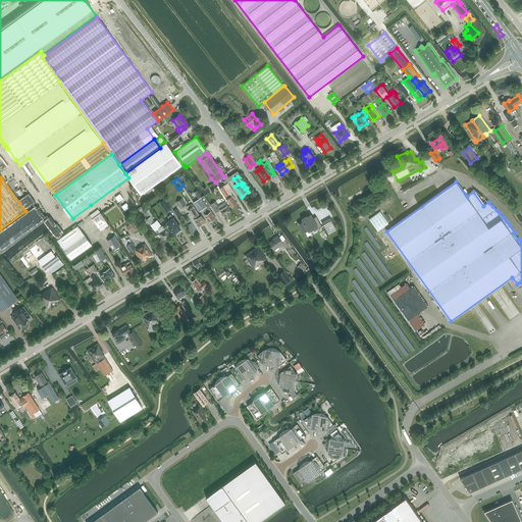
[(230,207),(237,203),(235,200),(235,199),(232,195),(230,197),(229,194),(233,192),(227,183),(219,189),(230,207)]
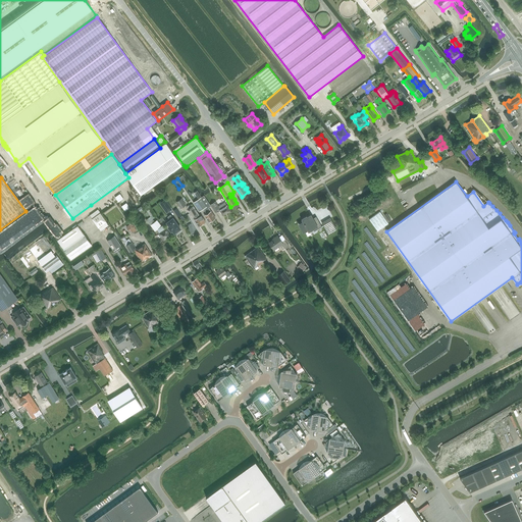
[(129,189),(135,199),(139,197),(133,187),(129,189)]
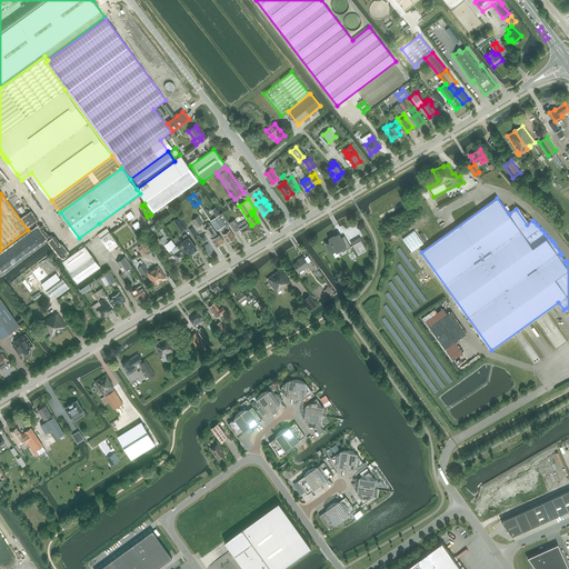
[(138,208),(132,211),(139,221),(145,218),(138,208)]
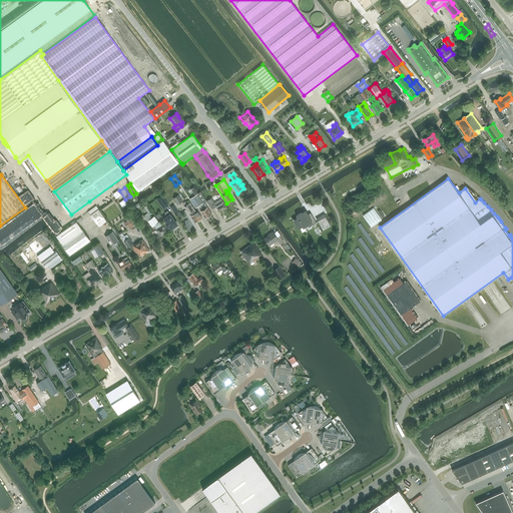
[(117,190),(113,193),(116,198),(121,194),(117,190)]
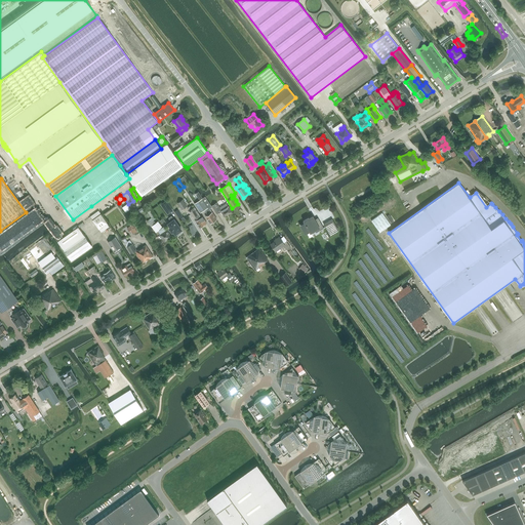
[(182,210),(187,206),(183,200),(180,197),(175,200),(177,203),(182,210)]
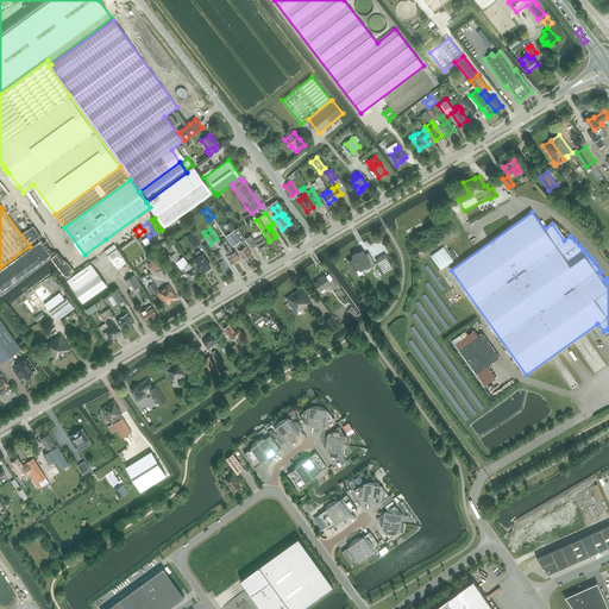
[(244,259),(251,255),(243,243),(246,240),(238,228),(226,236),(233,246),(237,244),(242,250),(238,251),(244,259)]
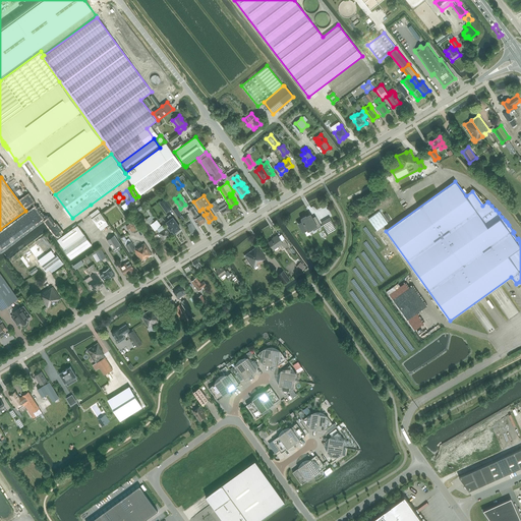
[(171,209),(165,199),(160,204),(167,213),(171,209)]
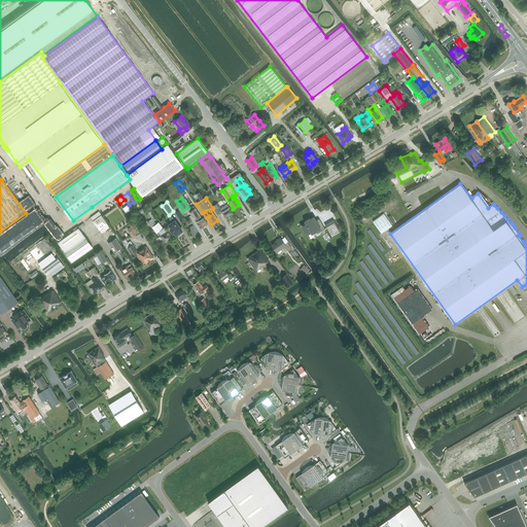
[(227,204),(221,208),(218,203),(213,206),(218,215),(221,212),(224,217),(233,213),(230,207),(229,207),(227,204)]
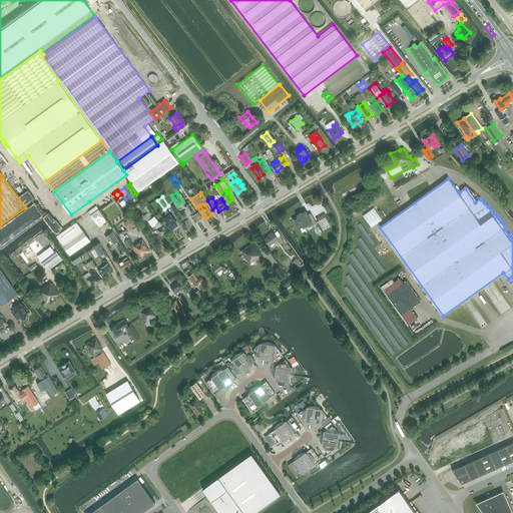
[(124,199),(119,202),(123,207),(127,204),(124,199)]
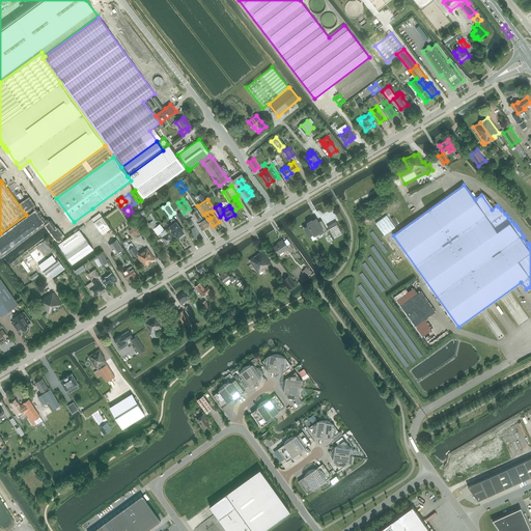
[(189,211),(197,222),(202,219),(196,208),(194,211),(192,208),(189,211)]
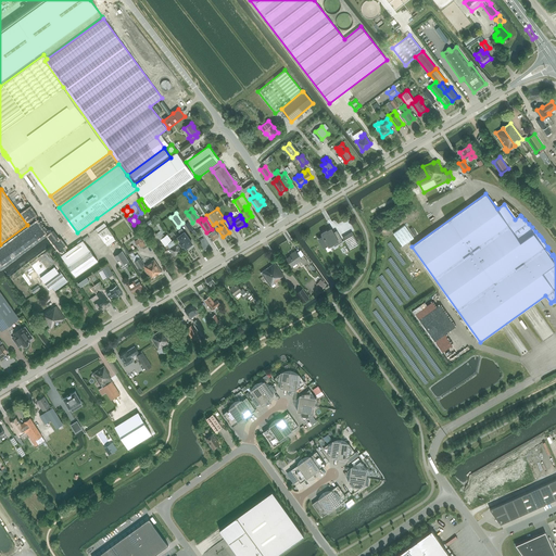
[(413,239),(404,226),(393,234),(402,247),(413,239)]
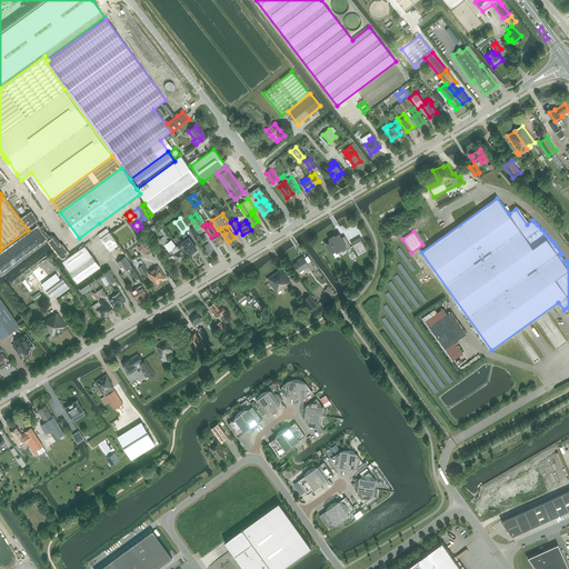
[(100,239),(107,248),(116,241),(109,232),(100,239)]
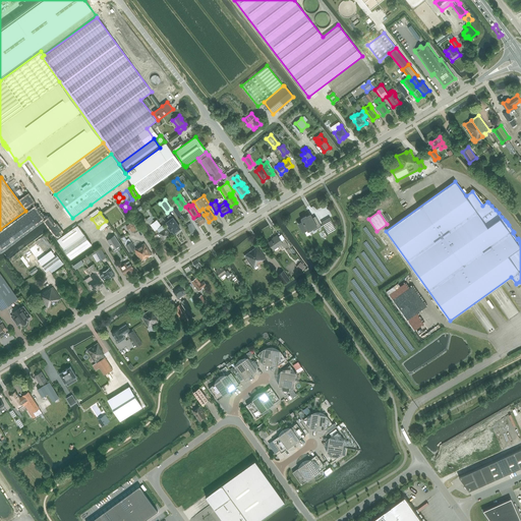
[(198,215),(193,218),(198,226),(204,223),(206,222),(200,215),(199,216),(198,215)]
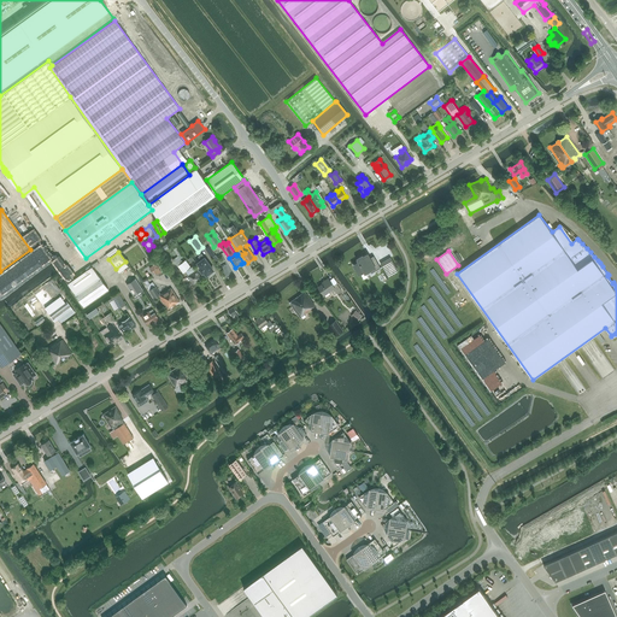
[(362,257),(358,259),(358,260),(360,264),(359,264),(360,265),(356,268),(359,274),(364,271),(365,272),(374,268),(376,270),(381,268),(375,258),(371,260),(368,254),(363,258),(362,257)]
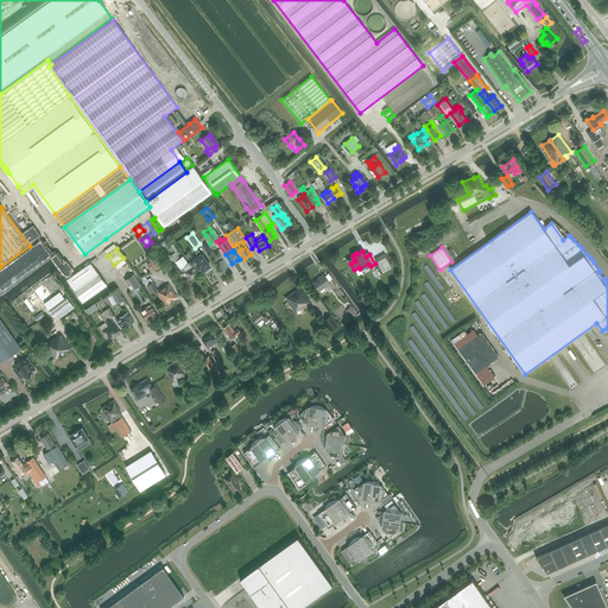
[(209,267),(210,266),(202,254),(195,259),(198,264),(196,265),(200,268),(201,267),(203,271),(204,270),(206,271),(210,268),(209,267)]
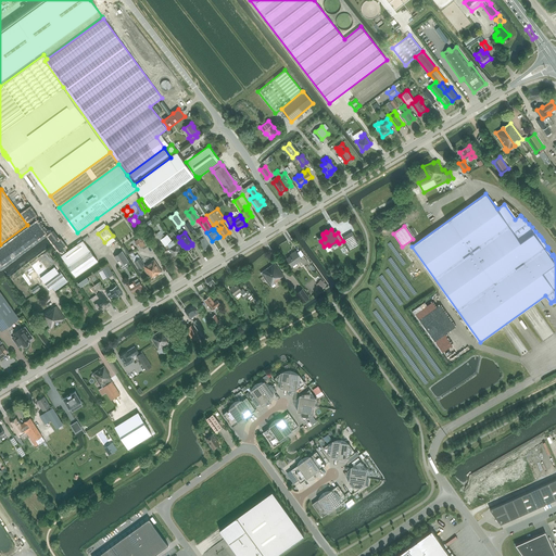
[(352,232),(346,236),(353,247),(358,243),(352,232)]
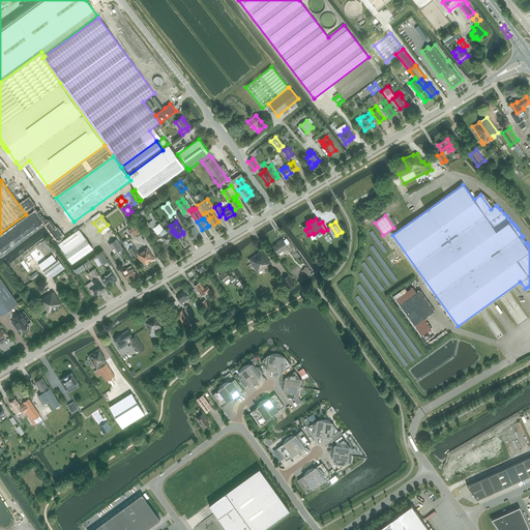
[(167,244),(173,239),(168,232),(167,233),(165,229),(164,230),(159,224),(153,229),(157,235),(159,233),(162,236),(160,237),(167,244)]
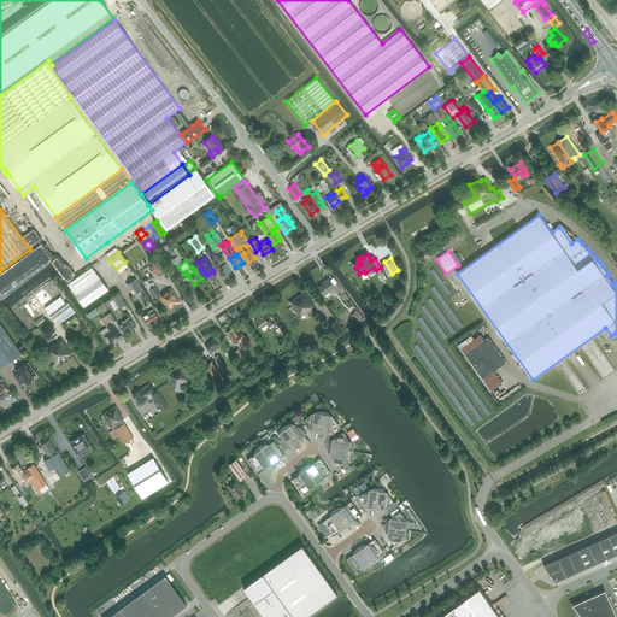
[(68,283),(74,292),(83,306),(109,289),(98,275),(92,266),(68,283)]
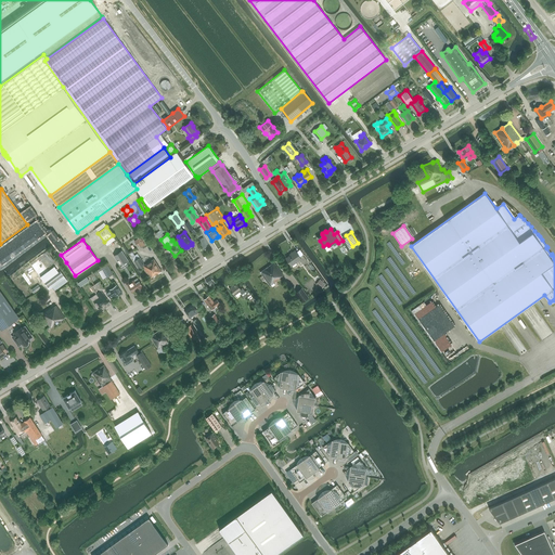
[(47,250),(29,263),(40,276),(49,288),(54,284),(64,276),(55,265),(47,271),(56,263),(47,250)]
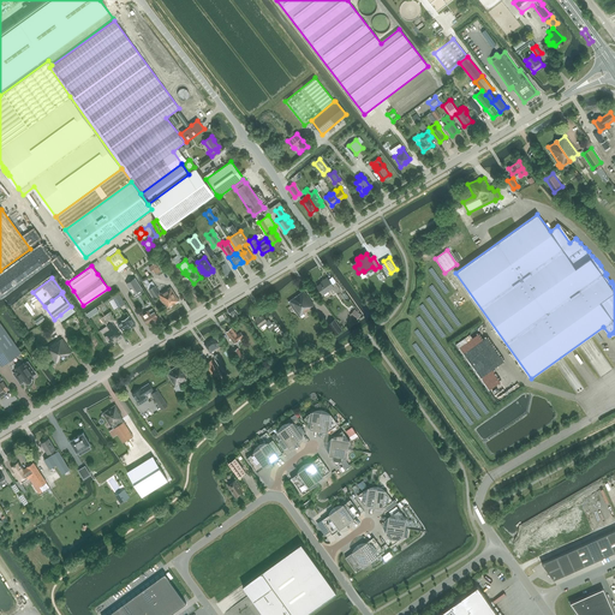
[(335,293),(340,290),(335,282),(333,285),(328,278),(323,281),(324,282),(317,287),(322,294),(333,288),(335,293)]
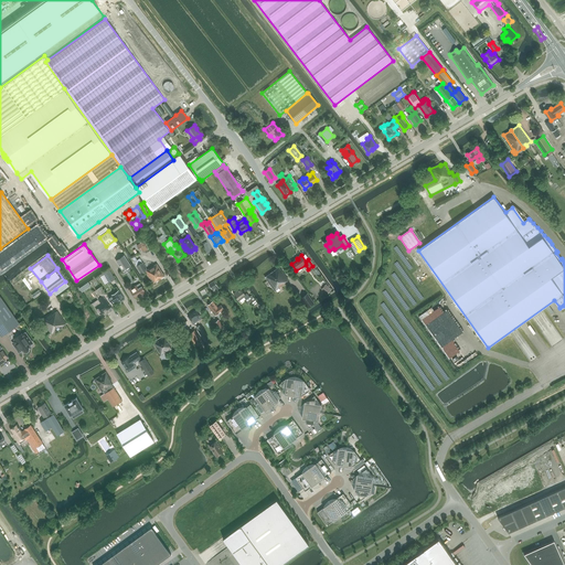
[(124,256),(116,260),(117,260),(123,269),(121,269),(121,270),(130,265),(124,256)]
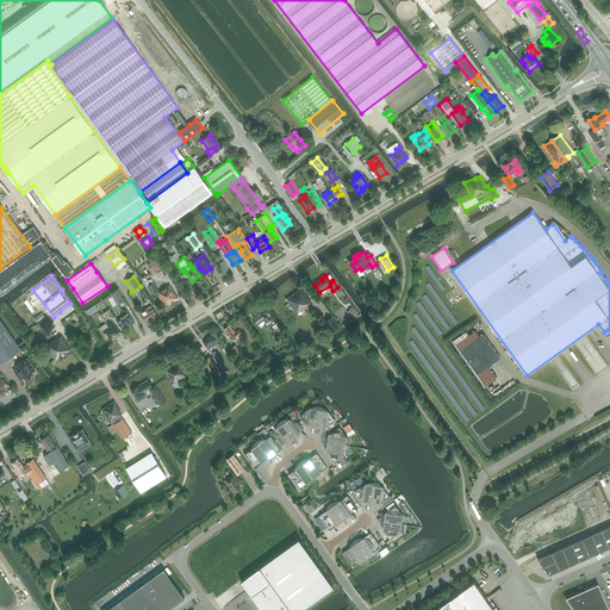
[(156,293),(162,302),(163,300),(166,305),(178,298),(169,285),(159,291),(154,284),(148,287),(153,296),(156,293)]
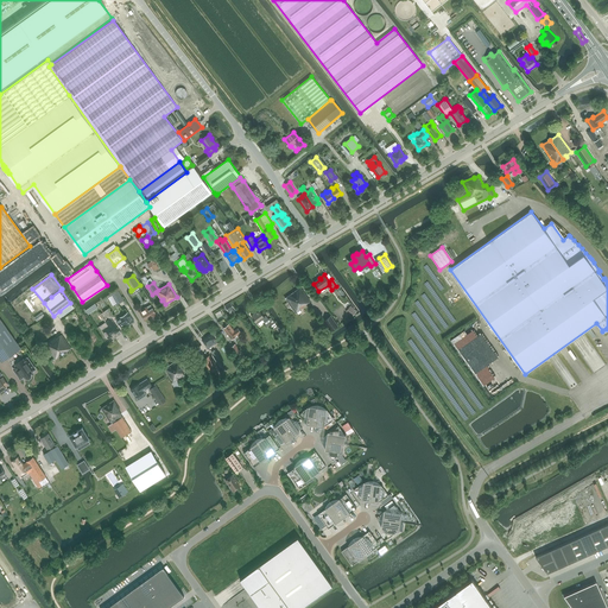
[(306,304),(311,302),(301,287),(285,299),(296,314),(308,305),(306,304)]
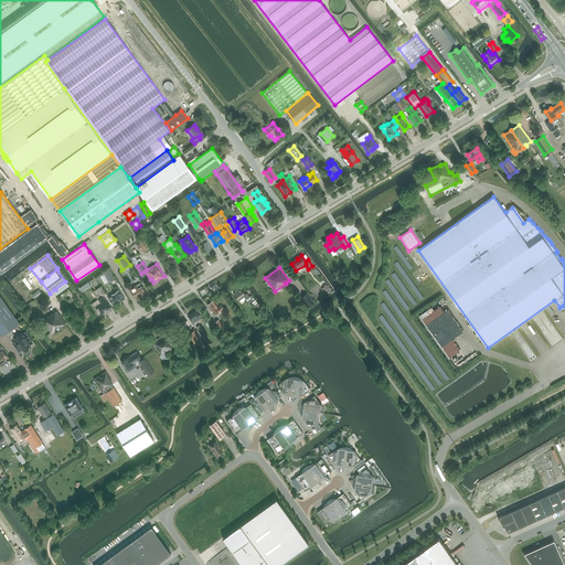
[(103,273),(108,283),(115,279),(109,269),(103,273)]
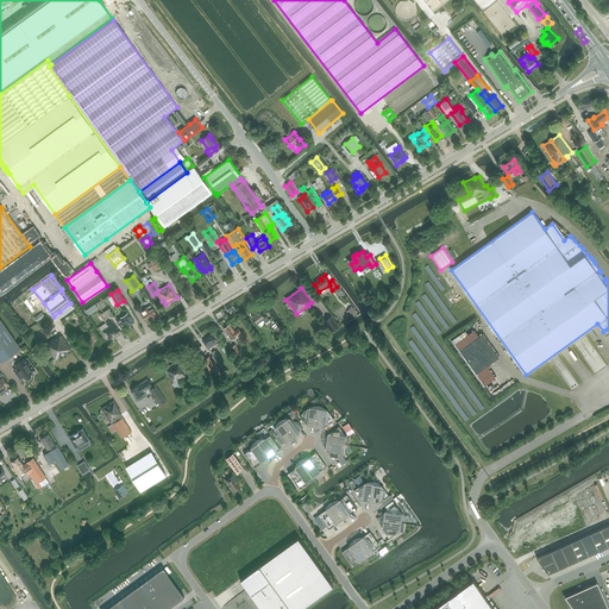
[(225,307),(230,313),(230,314),(236,311),(231,302),(225,307)]
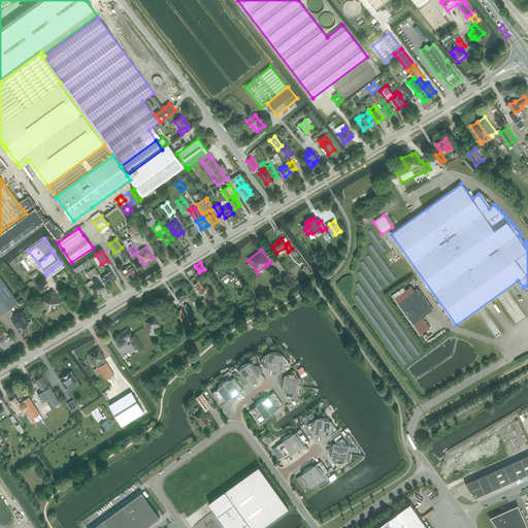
[(64,267),(61,263),(52,270),(54,274),(64,267)]
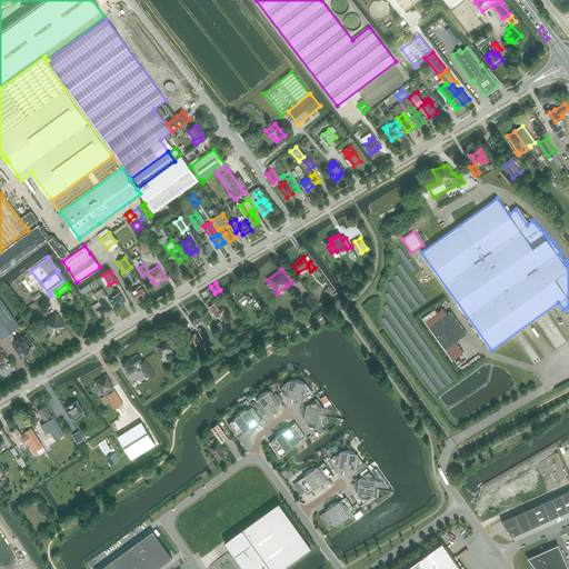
[(130,291),(135,298),(136,299),(140,297),(142,299),(148,296),(141,285),(130,291)]
